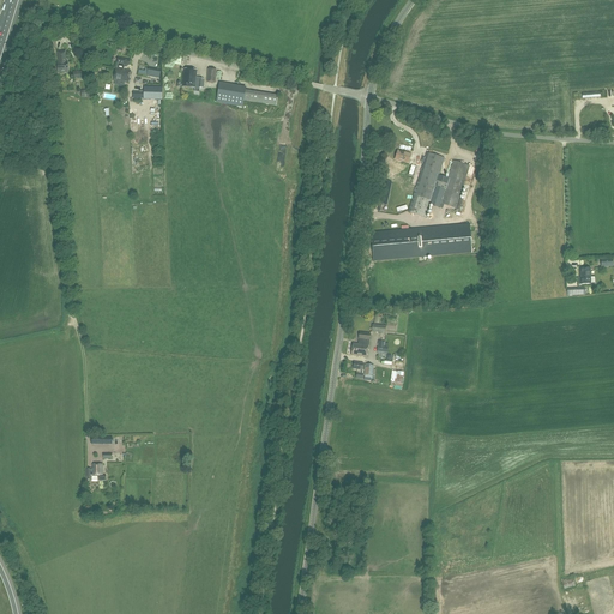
[(67,62),(65,62),(65,52),(58,53),(59,62),(58,62),(58,72),(68,72),(67,62)]
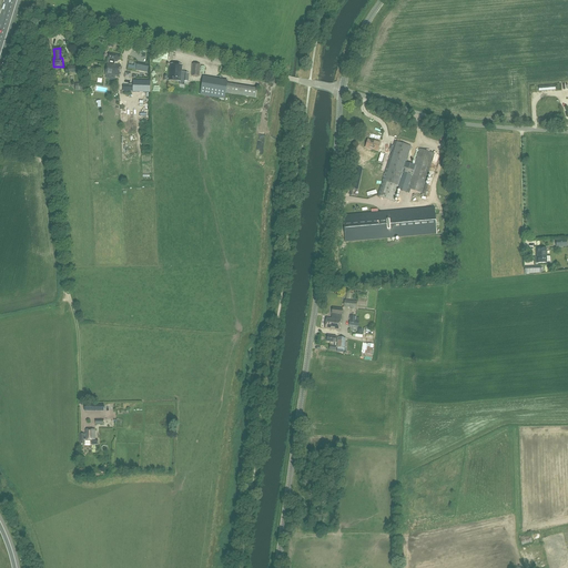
[(108,63),(105,73),(119,77),(121,66),(114,64),(115,62),(117,62),(117,60),(119,60),(120,56),(109,53),(108,58),(109,58),(108,63)]
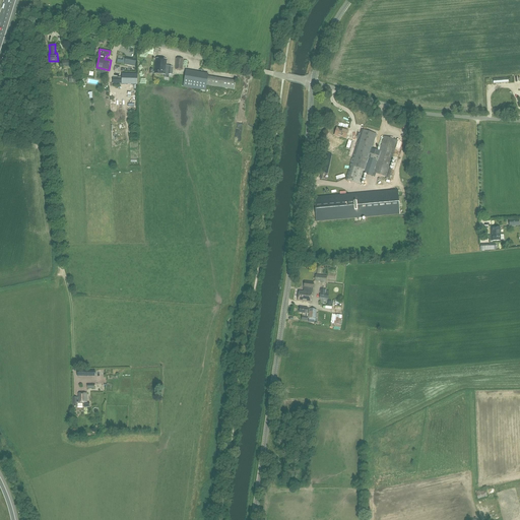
[(175,69),(183,70),(184,58),(176,58),(175,69)]
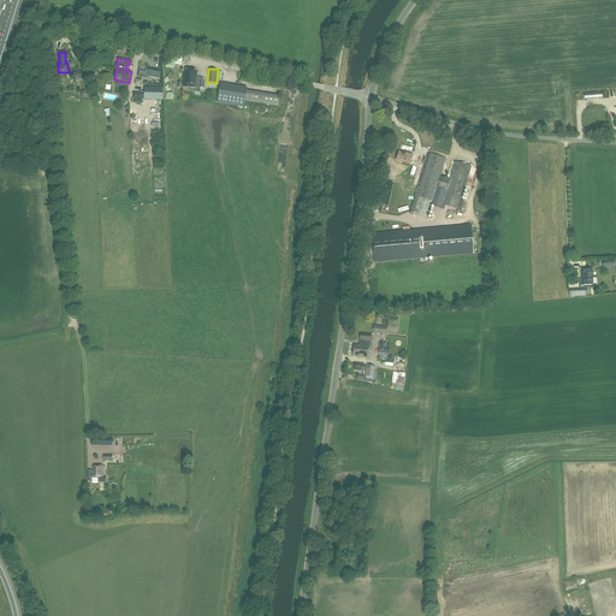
[(199,88),(203,88),(205,80),(200,80),(196,80),(197,70),(184,70),(183,88),(196,89),(196,88),(199,89),(199,88)]
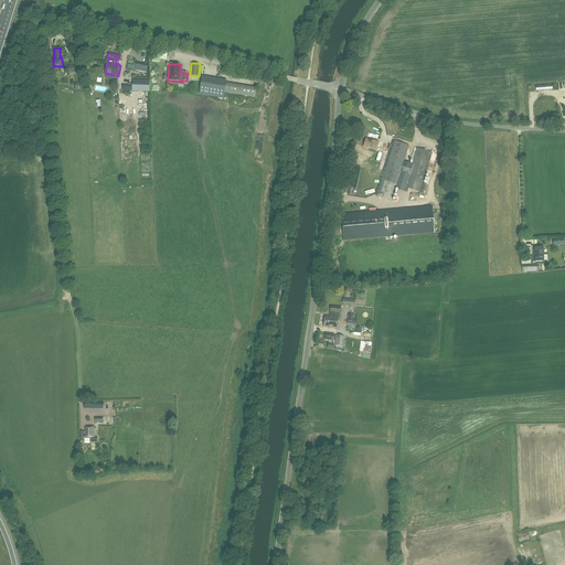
[(214,89),(221,89),(221,80),(210,80),(210,86),(214,86),(214,89)]
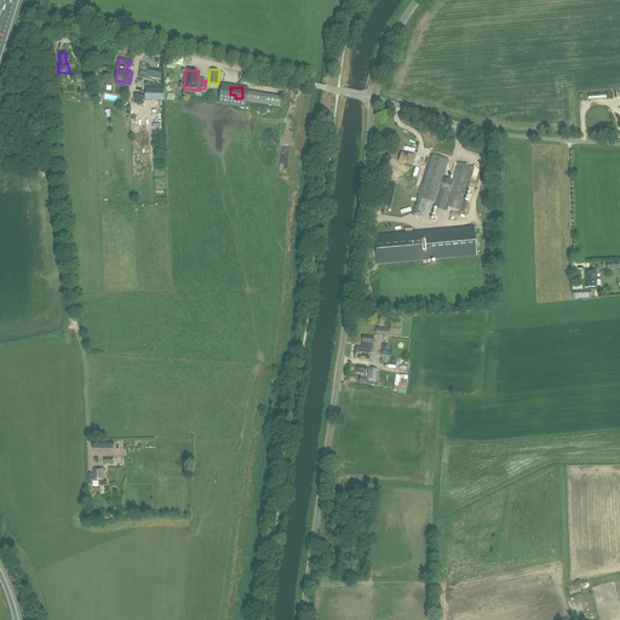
[(145,93),(145,102),(164,102),(164,95),(162,95),(162,89),(151,89),(151,93),(145,93)]
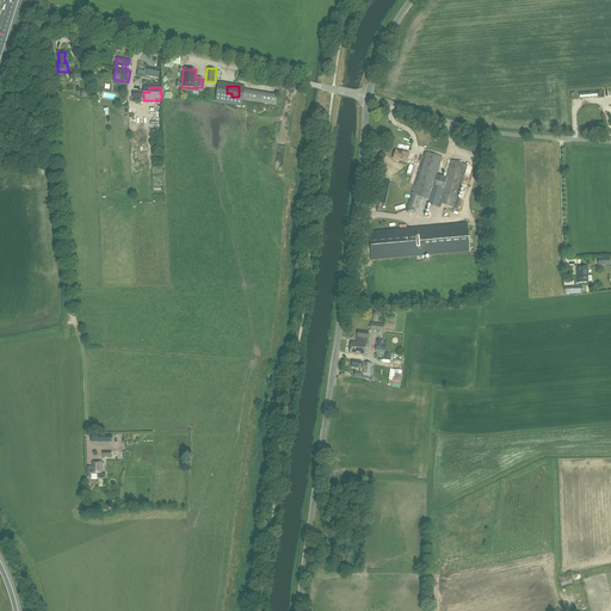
[(242,100),(275,105),(277,94),(244,90),(242,100)]
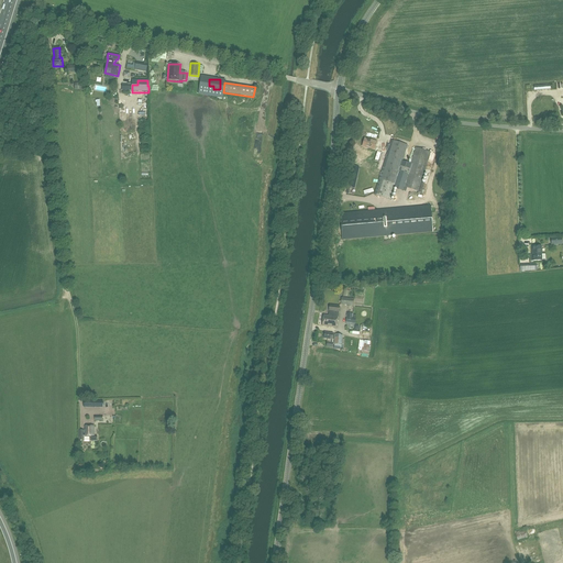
[(374,150),(376,141),(364,138),(362,146),(374,150)]
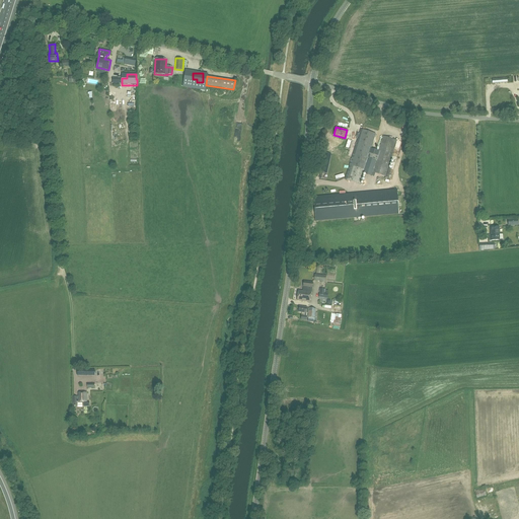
[(352,157),(345,178),(359,182),(360,183),(368,158),(373,159),(370,171),(386,176),(397,140),(383,136),(378,150),(371,148),(373,143),(376,134),(360,129),(356,142),(352,141),(350,150),(349,150),(348,155),(352,157)]
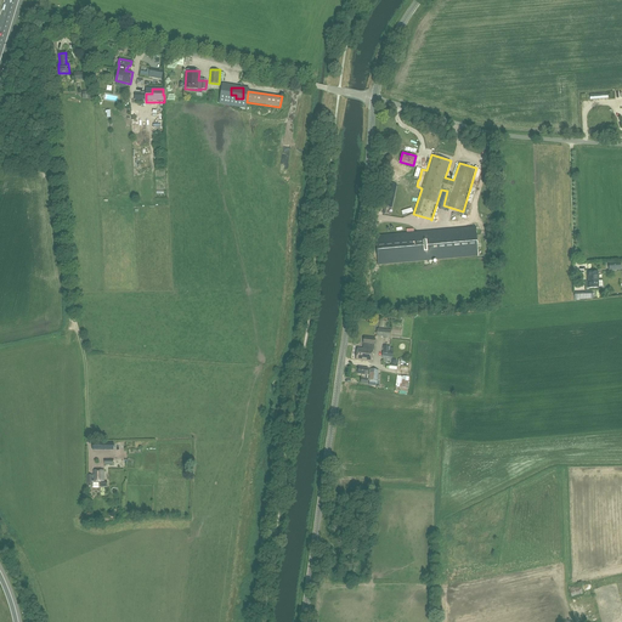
[(388,188),(384,205),(391,208),(395,190),(388,188)]
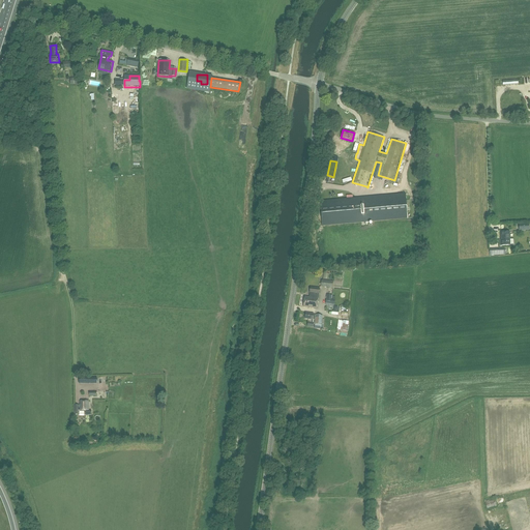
[(406,194),(321,201),(323,226),(408,218),(406,194)]
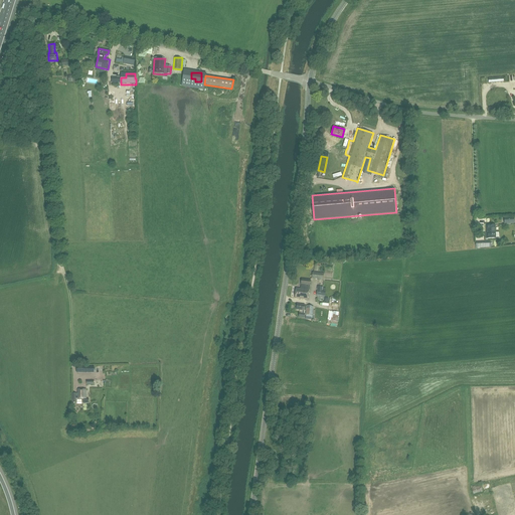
[(486,238),(495,238),(495,225),(487,225),(487,233),(486,233),(486,238)]
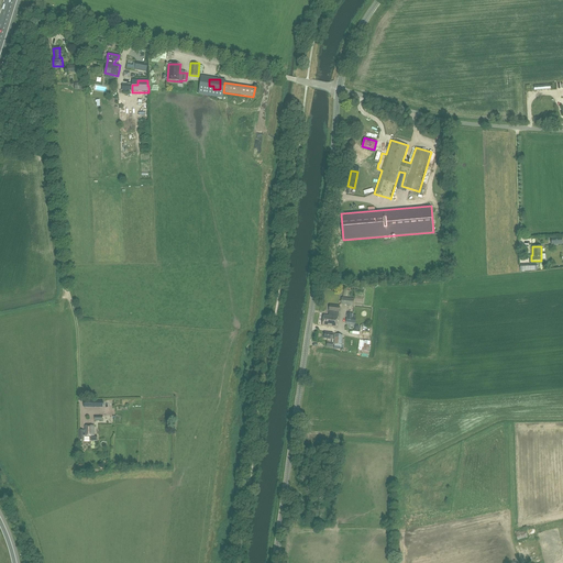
[(322,326),(335,328),(337,317),(338,317),(339,312),(339,306),(330,305),(328,315),(323,315),(322,326)]
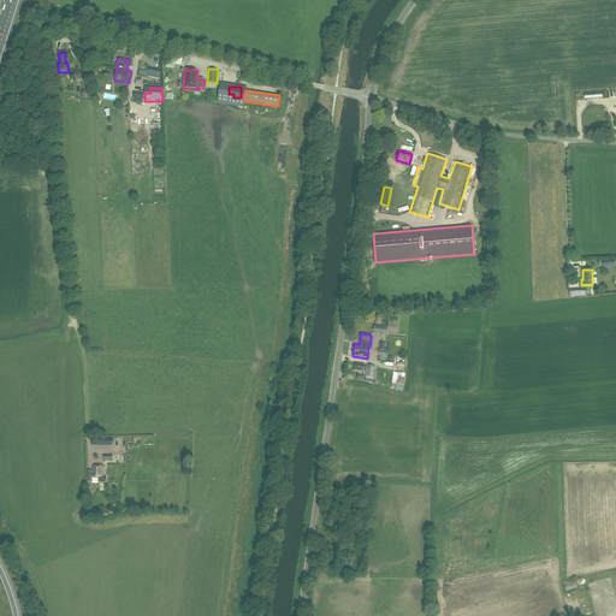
[(367,366),(366,372),(366,377),(367,377),(367,379),(371,380),(372,377),(374,378),(374,375),(377,377),(377,372),(374,371),(375,367),(367,366)]
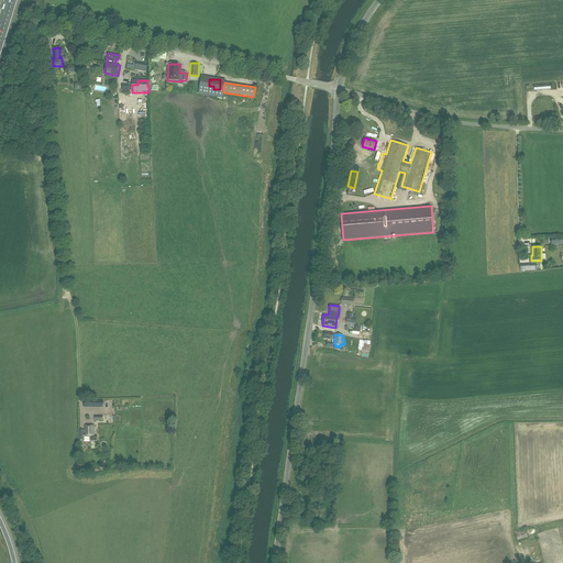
[(368,354),(370,341),(363,340),(361,354),(368,354)]
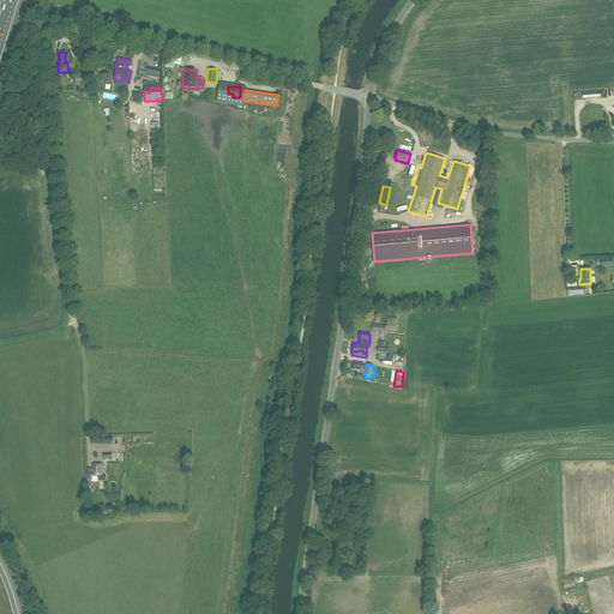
[(101,475),(101,464),(92,464),(92,469),(85,469),(86,480),(90,480),(90,475),(92,475),(92,476),(98,476),(98,481),(106,480),(106,475),(101,475)]
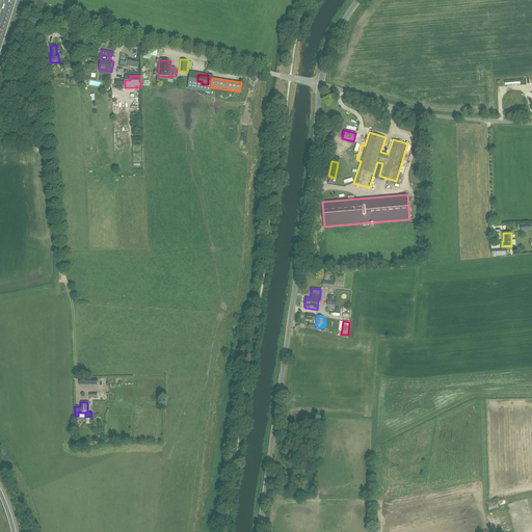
[(486,504),(488,510),(498,508),(497,501),(486,504)]
